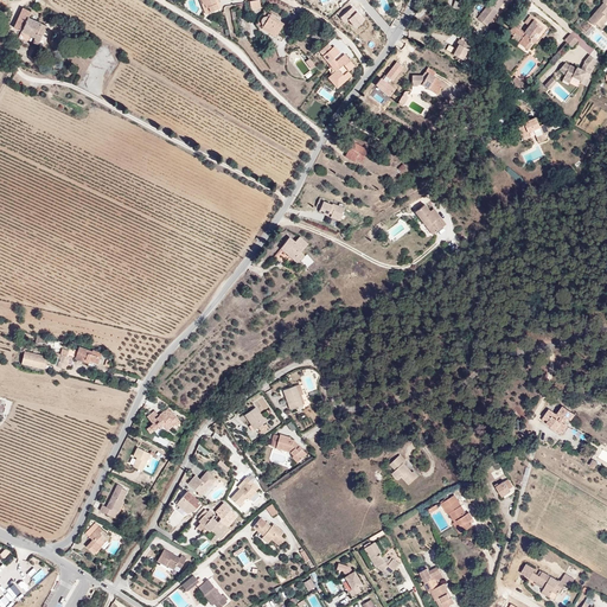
[(215,4),(212,0),(196,0),(198,5),(202,4),(204,16),(212,13),(210,5),(215,4)]
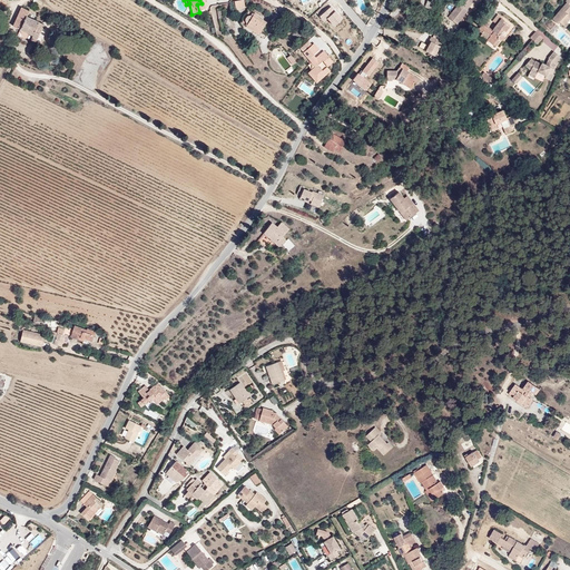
[(246,8),(244,0),(239,0),(234,1),(236,9),(246,8)]
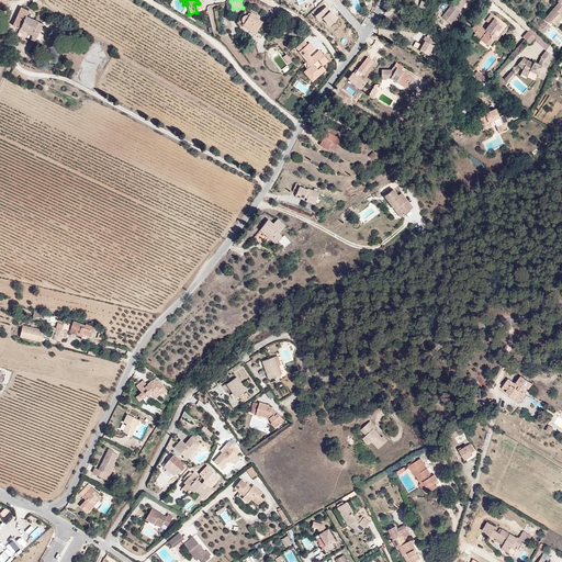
[(449,3),(438,18),(447,24),(459,10),(458,9),(463,0),(449,0),(448,2),(449,3)]
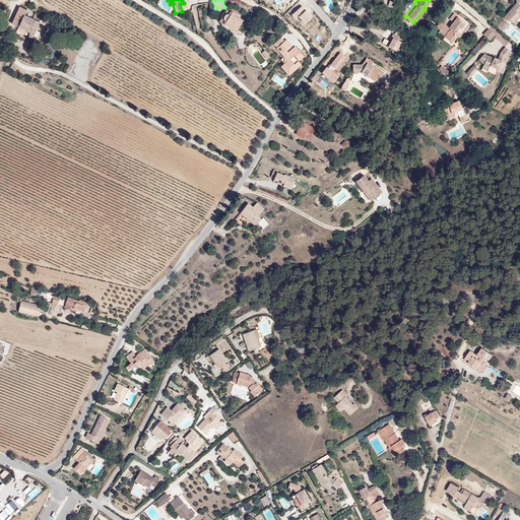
[(515,2),(502,16),(507,21),(508,20),(513,25),(516,21),(515,20),(517,17),(519,18),(519,16),(519,0),(514,0),(514,1),(515,2)]
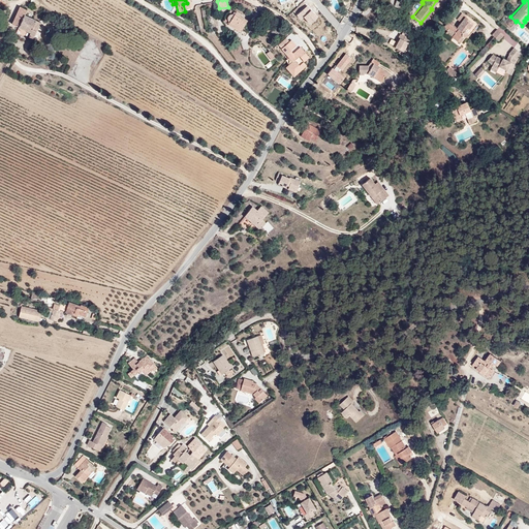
[(22,31),(28,19),(24,17),(27,11),(21,9),(11,26),(18,29),(14,35),(28,41),(29,39),(30,35),(22,31)]
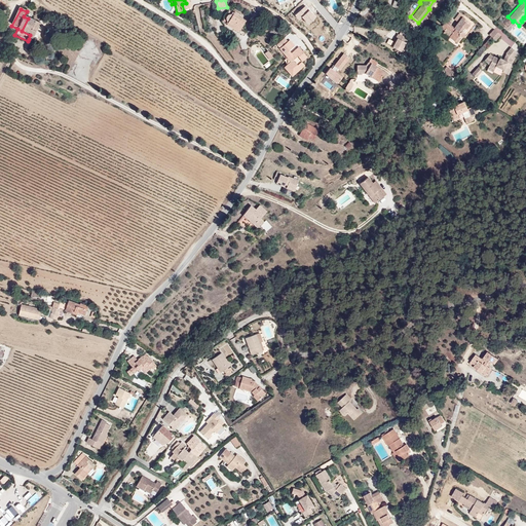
[(240,31),(247,20),(230,9),(227,9),(225,11),(223,13),(223,15),(223,17),(225,22),(240,31)]
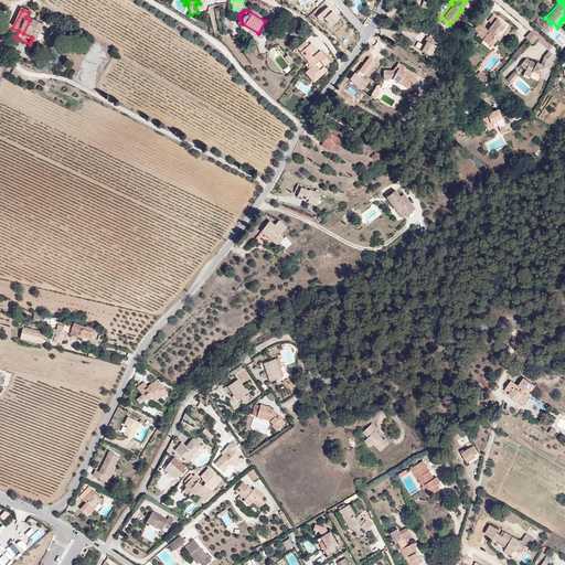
[(490,23),(496,16),(491,12),(484,20),(490,23)]
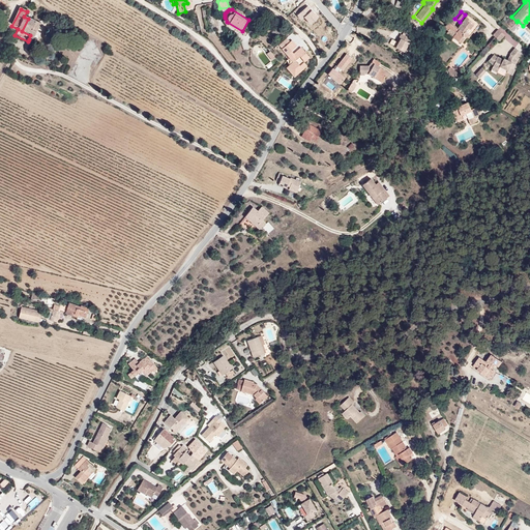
[(466,30),(472,23),(469,20),(470,18),(465,15),(457,26),(452,24),(453,22),(449,19),(443,26),(447,29),(449,28),(454,31),(451,35),(457,39),(461,34),(464,36),(467,34),(467,33),(467,32),(466,30)]
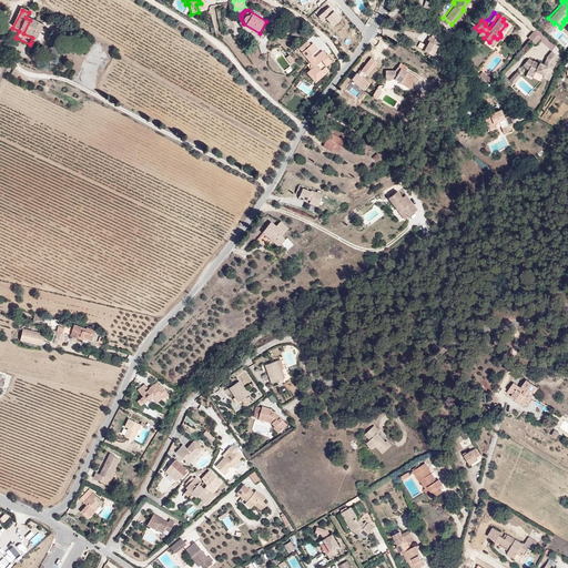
[(32,38),(39,23),(36,22),(30,20),(23,33),(32,38)]
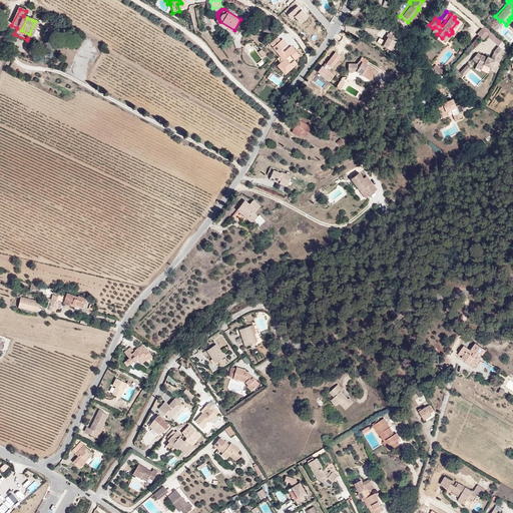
[(38,33),(36,32),(39,24),(35,21),(29,34),(28,38),(35,41),(38,33)]
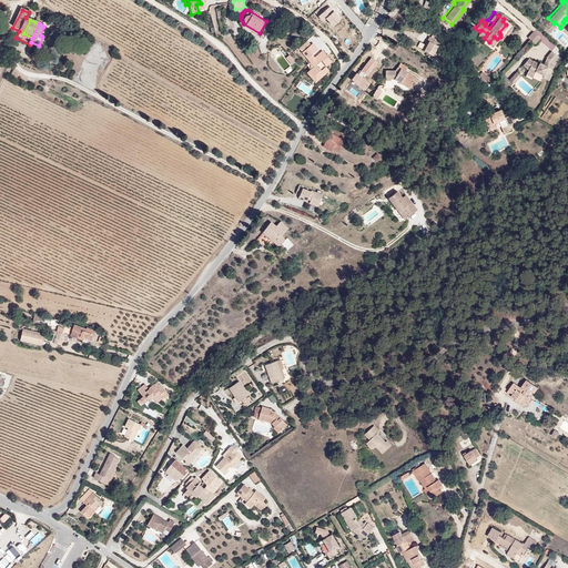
[(535,42),(540,36),(534,30),(528,36),(535,42)]
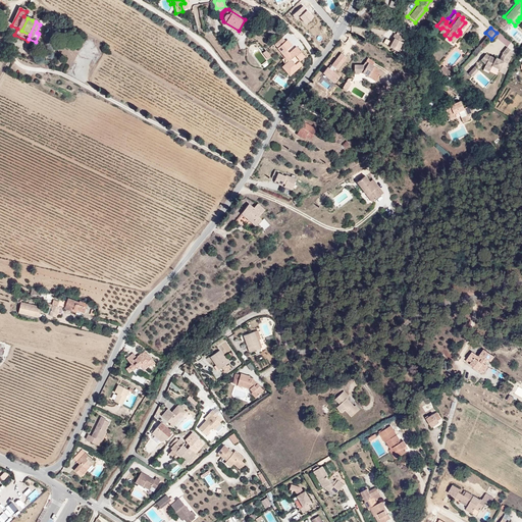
[(395,49),(402,37),(393,32),(386,44),(395,49)]
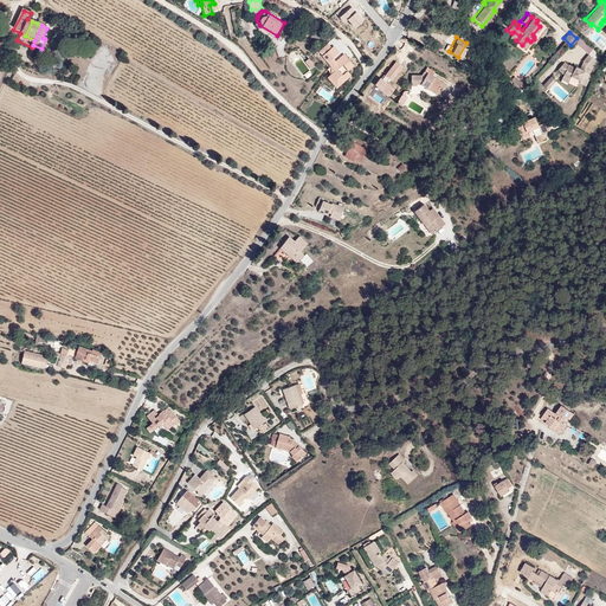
[(562,45),(547,59),(550,64),(566,50),(562,45)]
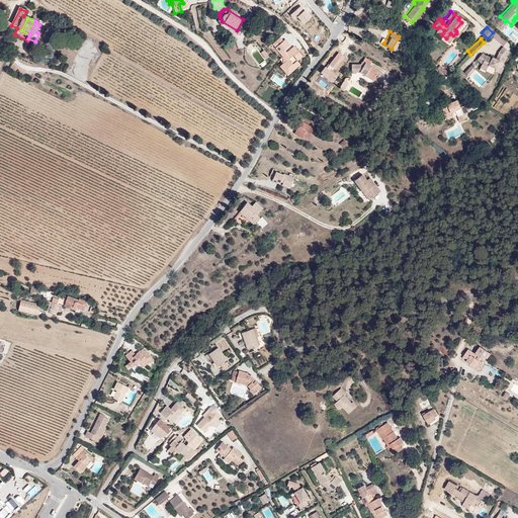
[(292,70),(298,65),(295,61),(291,65),(286,59),(291,55),(296,61),(300,57),(292,47),(288,51),(289,53),(286,55),(285,53),(282,50),(288,45),(284,39),(280,42),(275,47),(274,48),(284,61),(280,65),(284,70),(289,66),(292,70)]
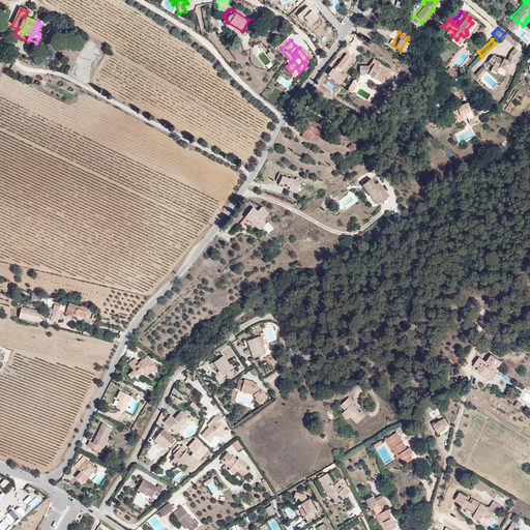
[(514,60),(520,54),(511,48),(506,54),(507,54),(504,59),(500,58),(499,59),(490,55),(487,60),(490,65),(489,69),(494,72),(497,67),(504,70),(503,72),(509,76),(513,64),(514,60)]
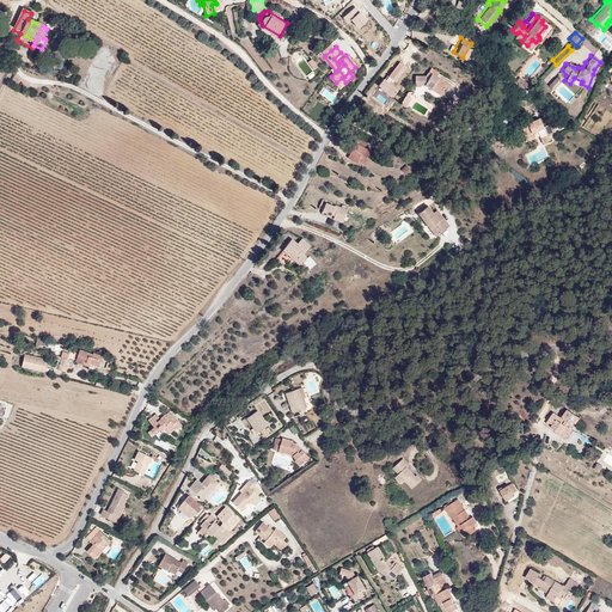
[(303,56),(295,61),(305,75),(312,71),(303,56)]
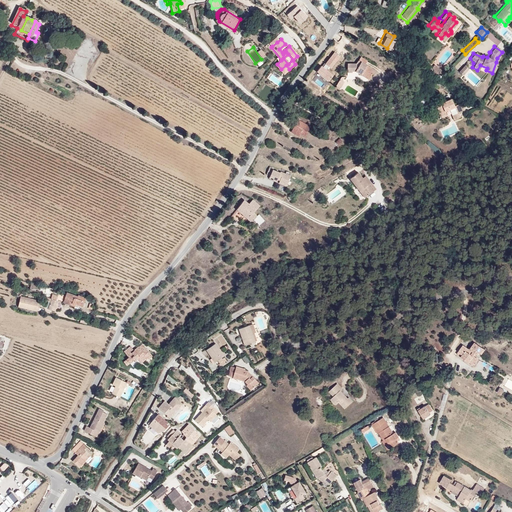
[(334,50),(317,71),(327,80),(332,74),(328,71),(340,56),(334,50)]
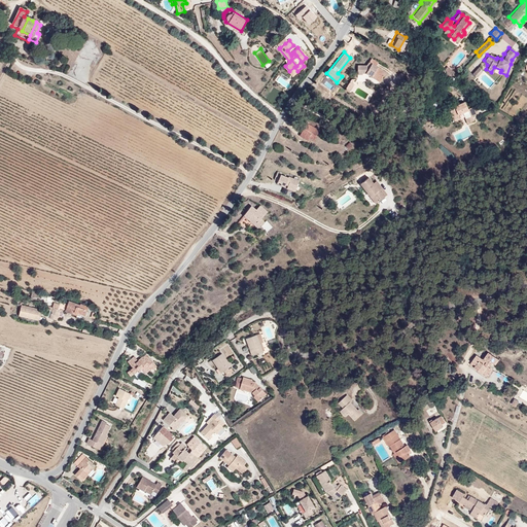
[(372,62),(365,71),(378,78),(380,75),(382,77),(386,70),(377,64),(378,61),(372,57),(370,61),(372,62)]
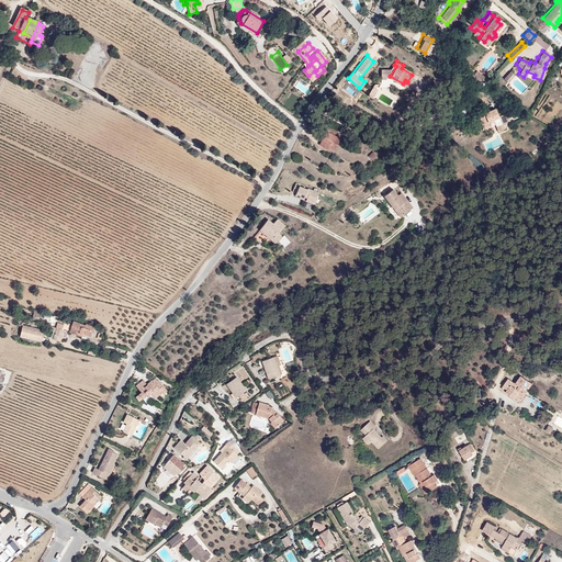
[(396,66),(394,65),(392,68),(382,68),(382,78),(388,78),(388,76),(390,76),(396,66)]
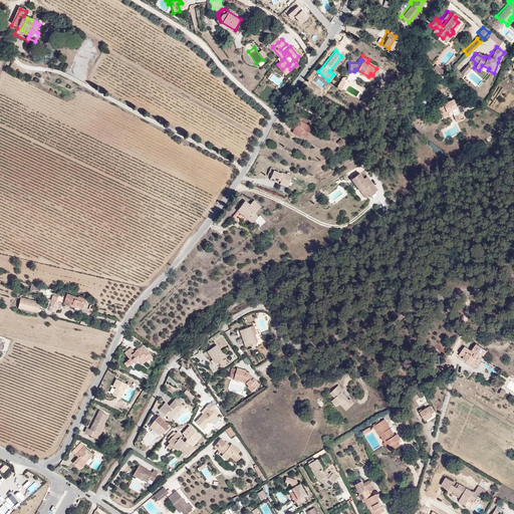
[(446,74),(447,68),(444,68),(439,63),(435,68),(441,72),(446,74)]
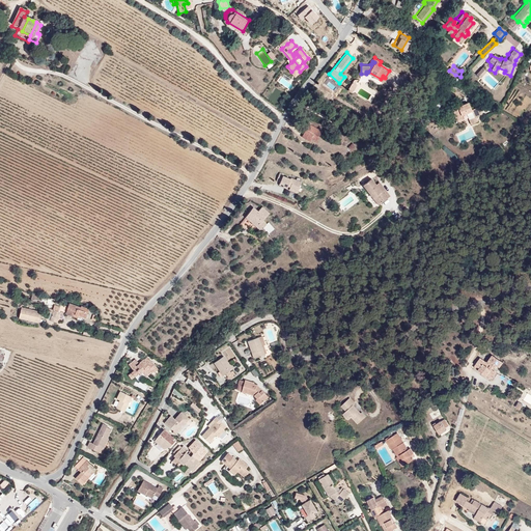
[(285,67),(292,77),(300,72),(297,67),(291,72),(287,66),(285,67)]
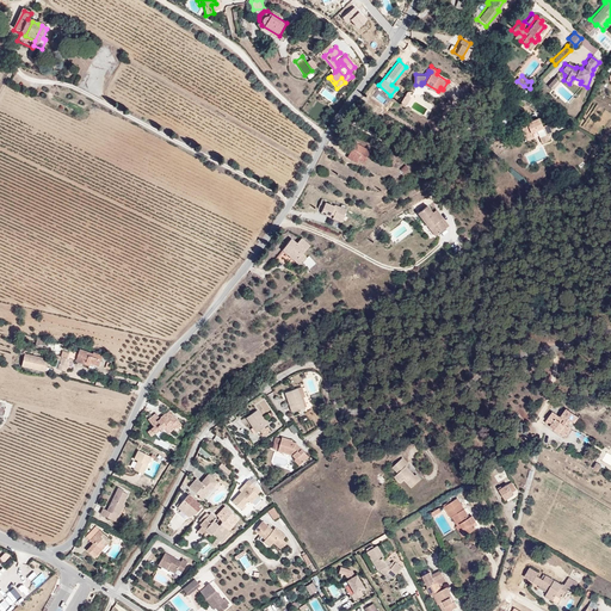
[(556,82),(551,78),(544,85),(549,90),(556,82)]
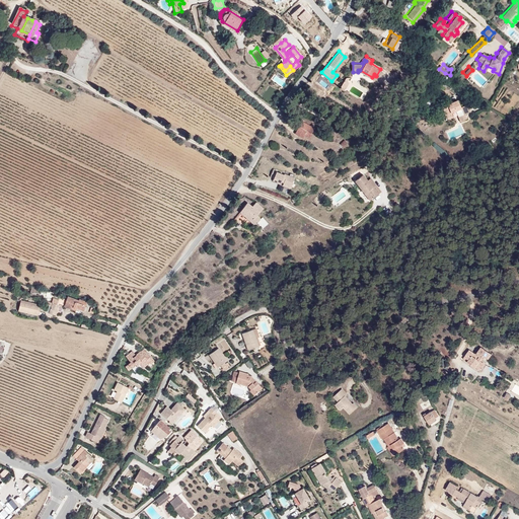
[(427,107),(432,101),(429,98),(423,103),(427,107)]
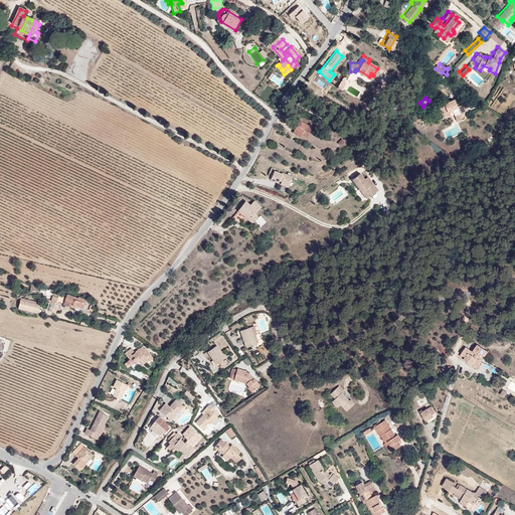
[(459,105),(458,101),(447,106),(446,102),(445,101),(440,103),(445,117),(451,115),(450,112),(455,110),(459,120),(467,117),(465,111),(462,112),(459,105)]
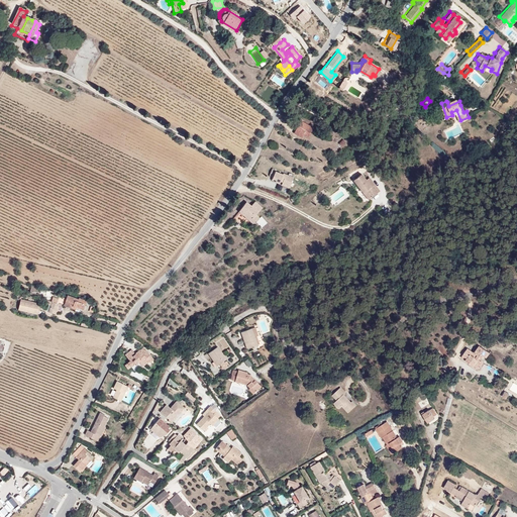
[(470,110),(468,103),(460,105),(463,112),(467,111),(470,110)]
